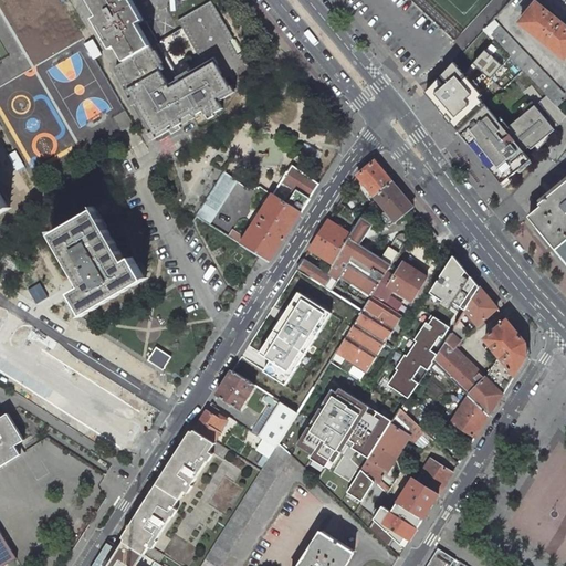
[(125,0),(124,0),(123,0),(90,0),(100,16),(94,19),(112,49),(116,46),(125,61),(152,45),(138,23),(144,20),(132,0),(125,0)]
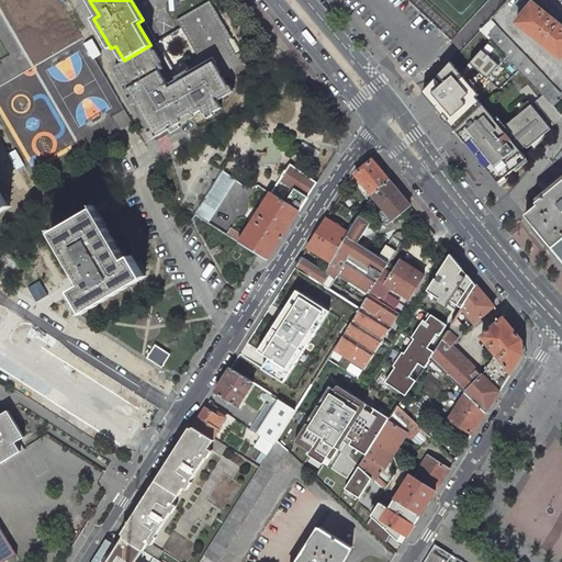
[(125,87),(157,138),(168,132),(175,128),(201,113),(205,120),(221,111),(216,103),(233,93),(224,79),(229,77),(231,78),(248,68),(240,54),(235,57),(226,42),(228,40),(206,2),(177,20),(176,21),(181,29),(200,60),(204,57),(208,65),(169,87),(159,69),(164,67),(150,45),(124,60),(114,67),(125,87)]
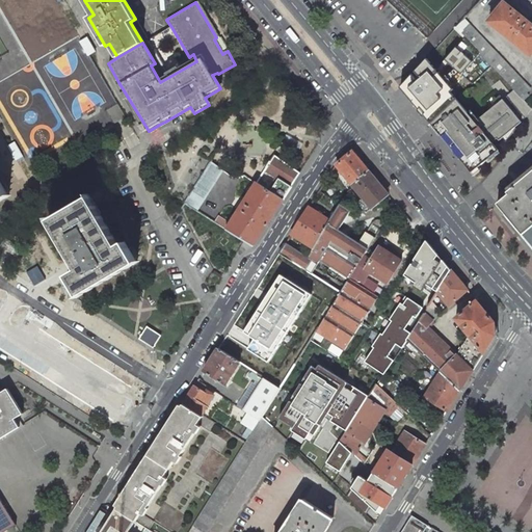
[(531,53),(531,24),(504,2),(488,21),(511,38),(531,55),(531,53)]
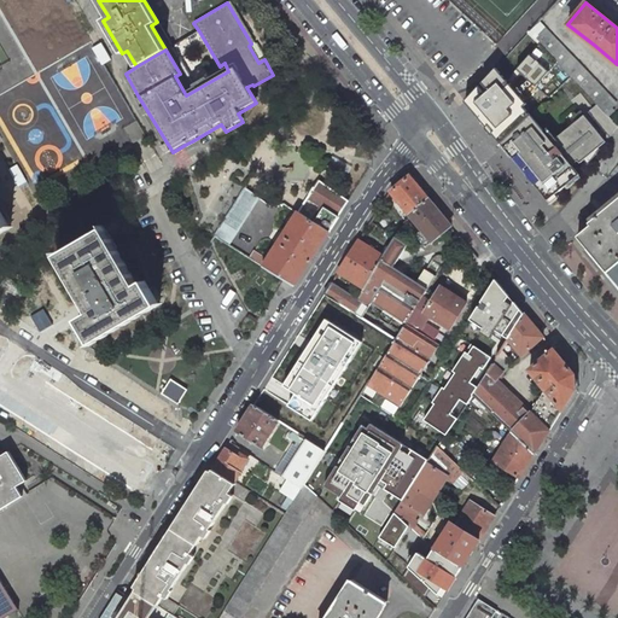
[(596,104),(607,115),(612,109),(605,101),(611,95),(538,19),(528,31),(535,38),(571,76),(596,104)]
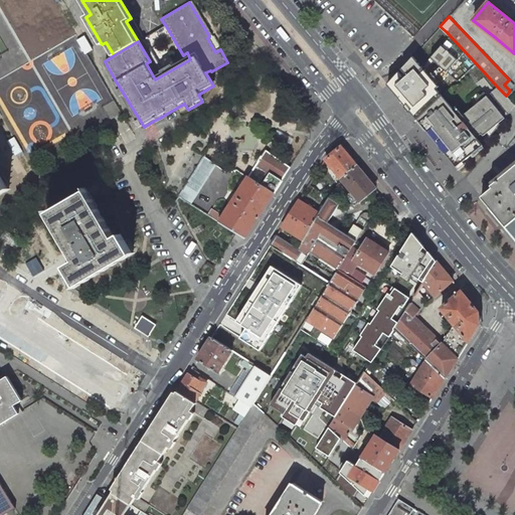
[(446,31),(387,86),(416,119),(438,100),(476,63),(446,31)]
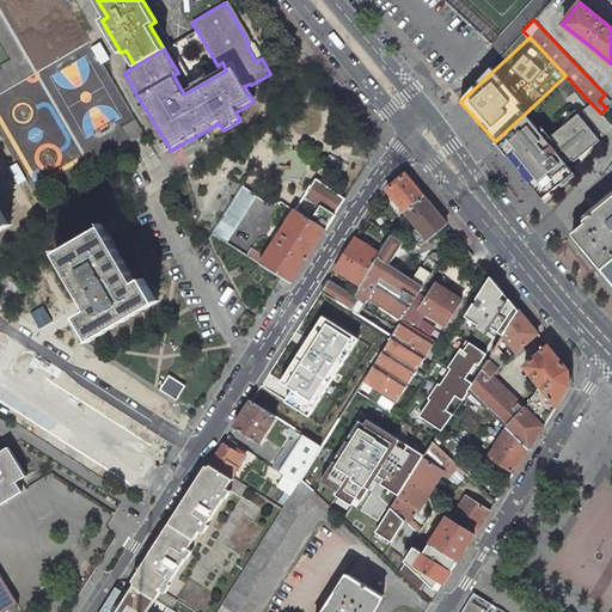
[(520,118),(495,141),(527,179),(543,199),(574,172),(568,165),(571,161),(599,139),(598,138),(606,130),(611,123),(601,114),(591,103),(551,140),(550,142),(552,145),(549,148),(520,118)]
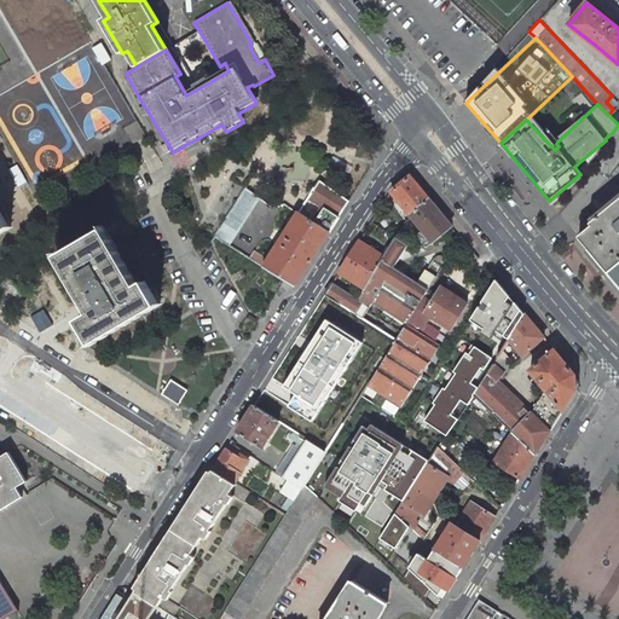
[(429,198),(410,177),(391,191),(410,214),(429,198)]
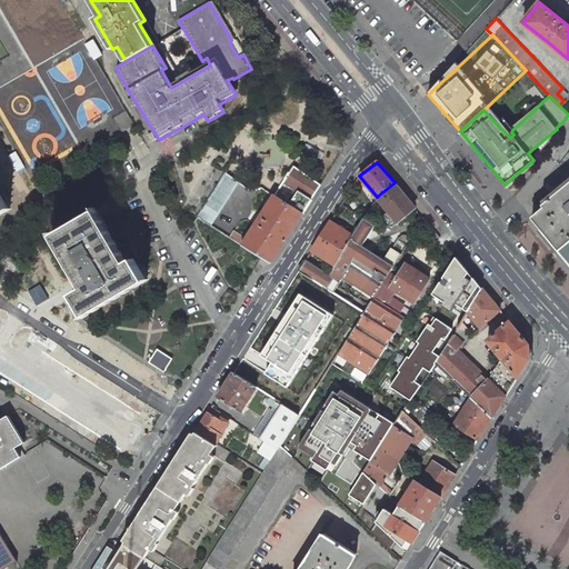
[(311,179),(292,167),(283,181),(298,191),(289,206),(292,208),(302,215),(321,185),(311,179)]
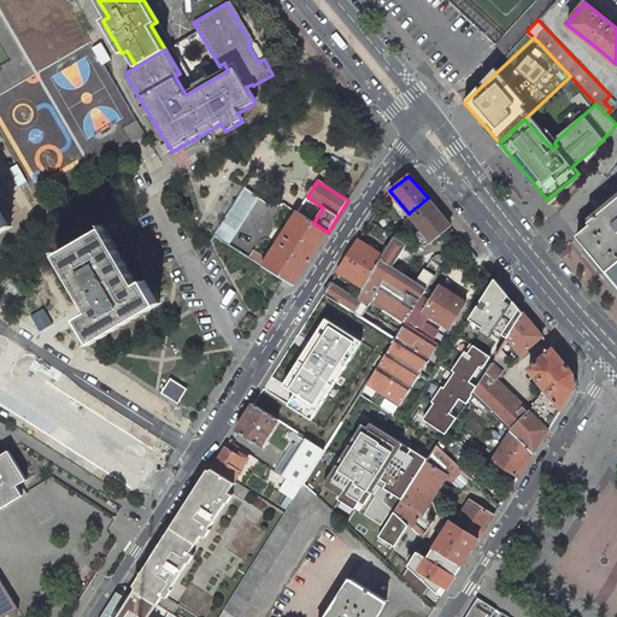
[(259,198),(245,188),(215,235),(229,245),(259,198)]
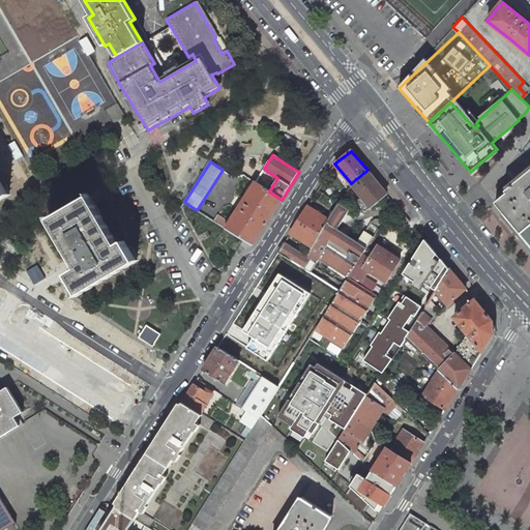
[(387,194),(367,170),(351,183),(361,197),(357,201),(365,211),(371,207),(387,194)]
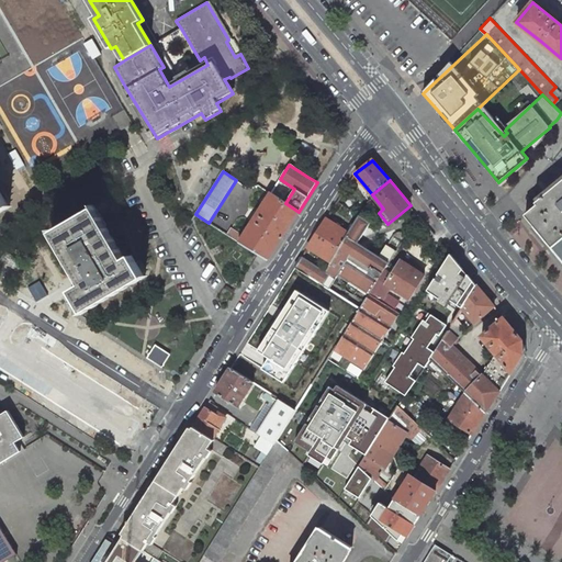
[(561,180),(536,202),(538,204),(525,215),(537,228),(552,247),(561,238),(561,180)]
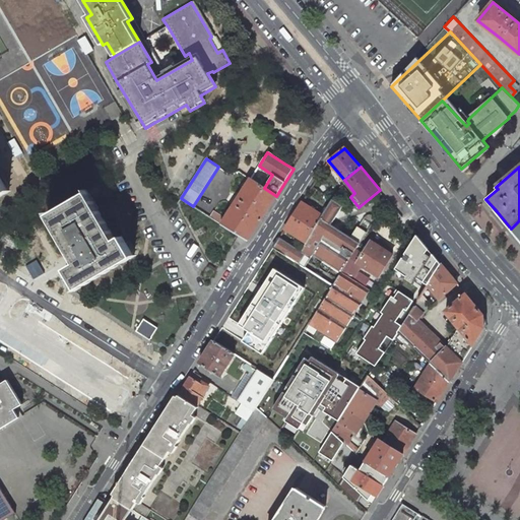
[(264,188),(250,179),(221,223),(239,235),(248,240),(276,196),(267,190),(264,188)]
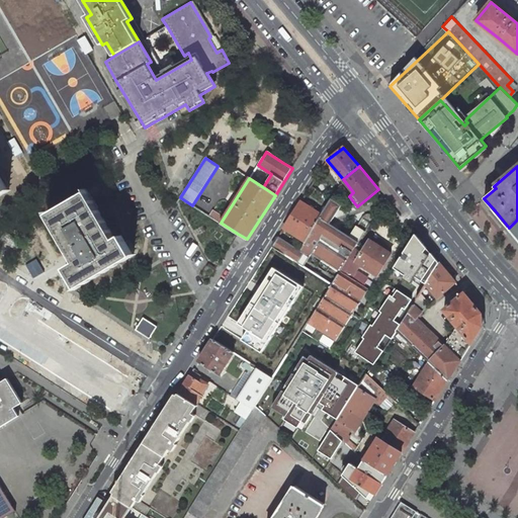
[(115,240),(87,191),(49,214),(76,262),(66,268),(77,287),(133,255),(121,236),(115,240)]
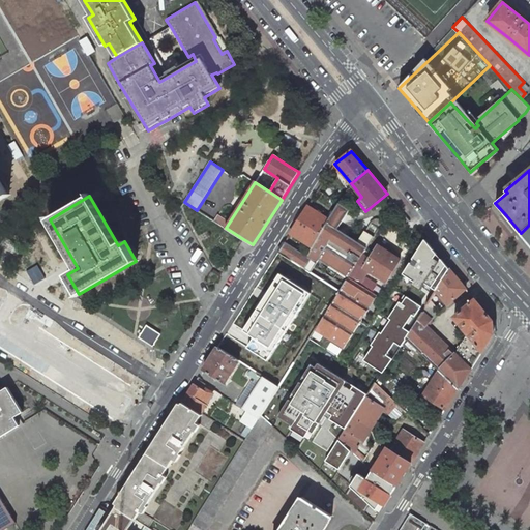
[(348,258),(327,245),(350,210),(339,203),(327,219),(311,246),(305,255),(285,242),(278,253),(292,261),(307,270),(341,291),(333,302),(316,330),(327,337),(345,348),(377,296),(360,285),(348,277),(383,222),(380,219),(377,218),(373,219),(371,222),(348,258)]
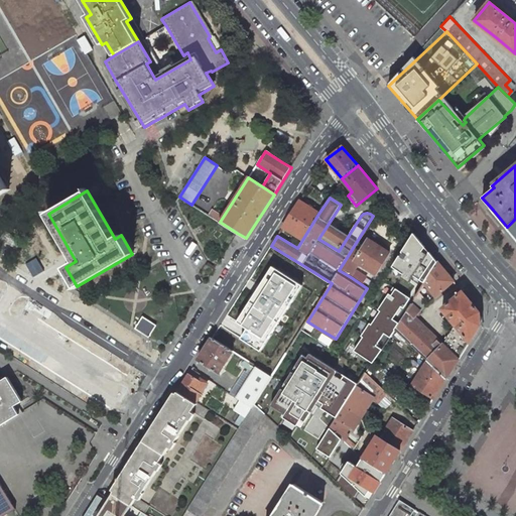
[(385,199),(379,205),(377,207),(380,210),(382,213),(391,206),(385,199)]
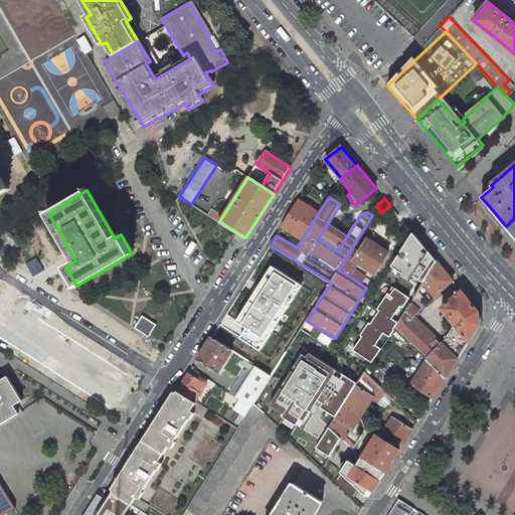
[(318,213),(299,201),(282,227),(302,239),(318,213)]
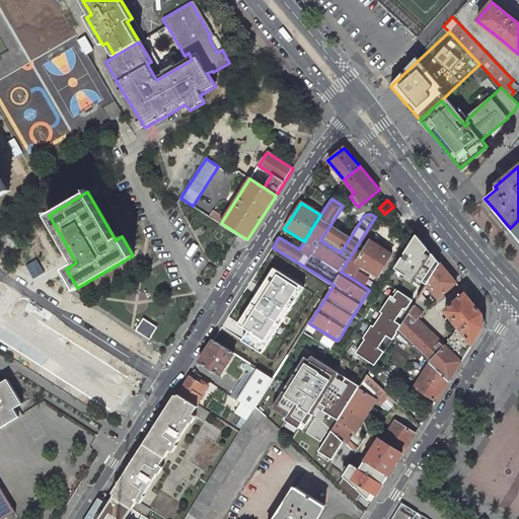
[(375,217),(341,272),(353,279),(357,272),(356,272),(360,265),(378,276),(392,254),(370,240),(362,253),(356,249),(376,217),(375,217)]
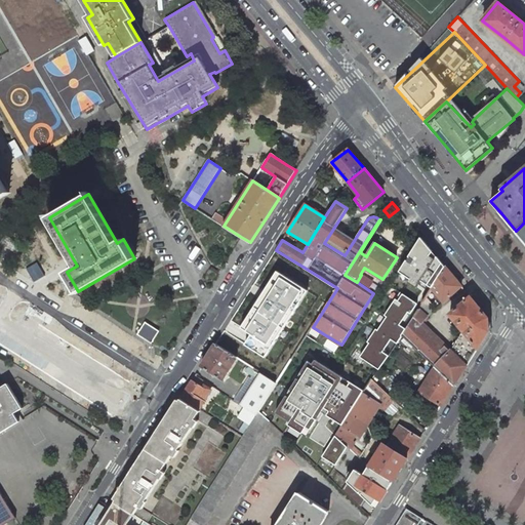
[(524,242),(524,223),(516,231),(524,242)]
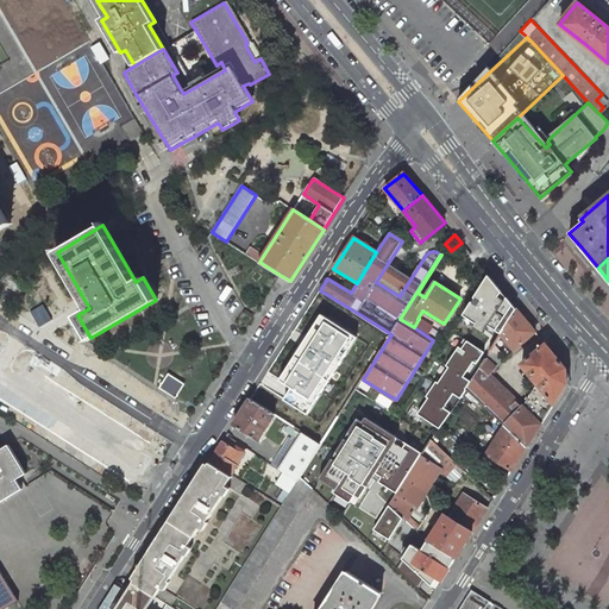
[(24,284),(6,272),(1,281),(19,293),(24,284)]
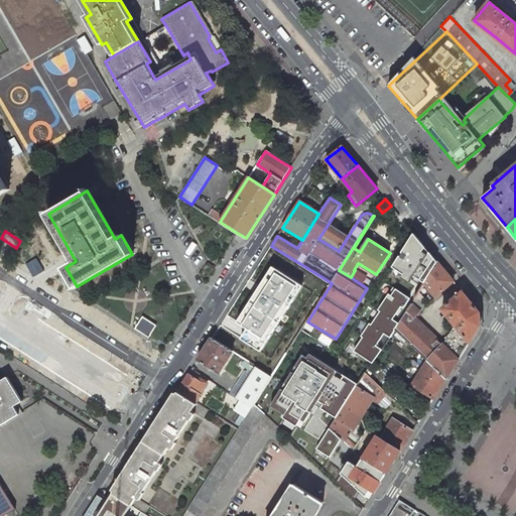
[(284,254),(271,246),(249,280),(268,292),(284,266),(278,263),(284,254)]
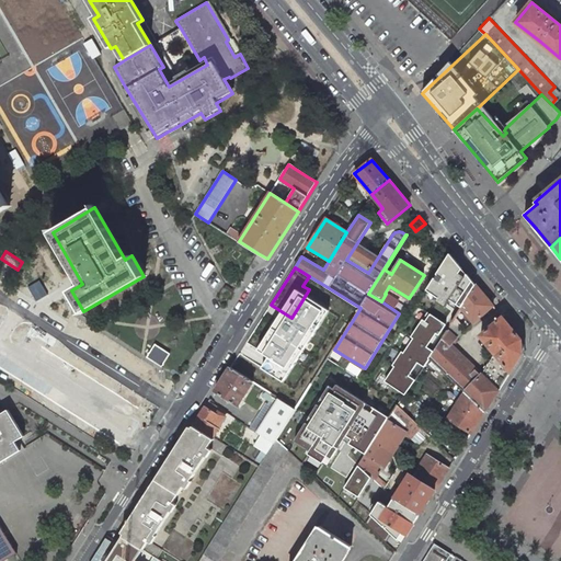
[(457,288),(450,293),(466,301),(476,285),(466,273),(453,284),(457,288)]
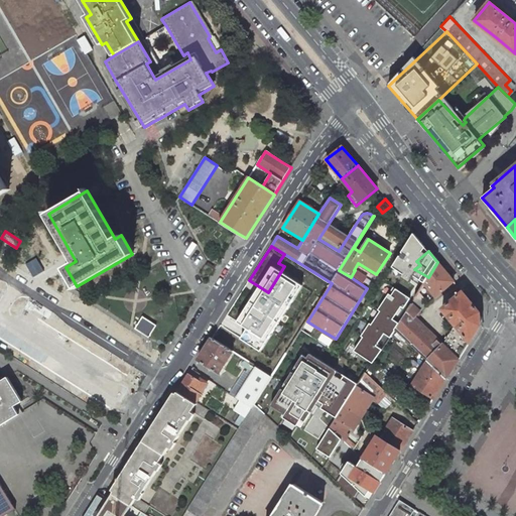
[(454,281),(437,262),(428,277),(424,282),(435,295),(454,281)]
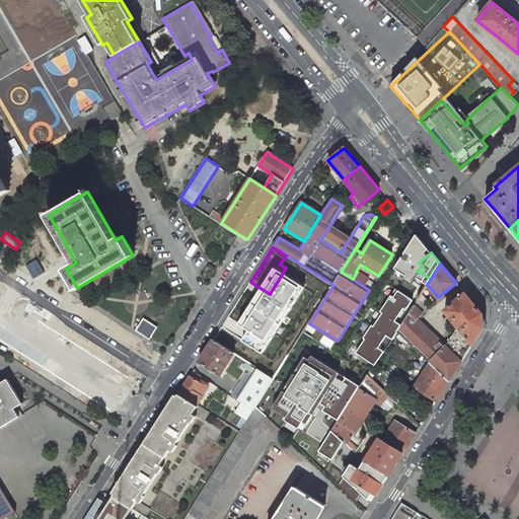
[(334,285),(301,265),(294,276),(326,296),(334,285)]
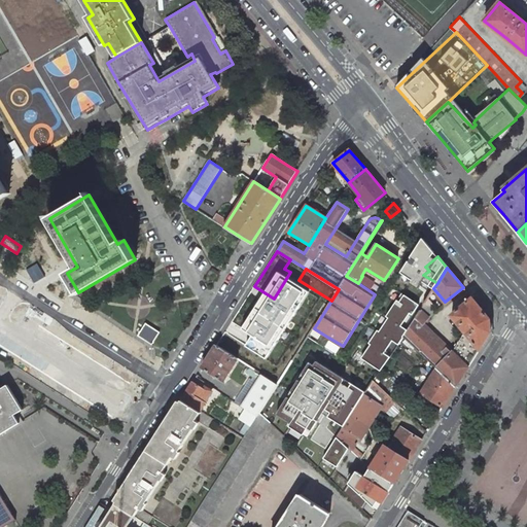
[(423,275),(416,270),(402,291),(421,304),(423,305),(424,303),(433,288),(437,283),(423,275)]
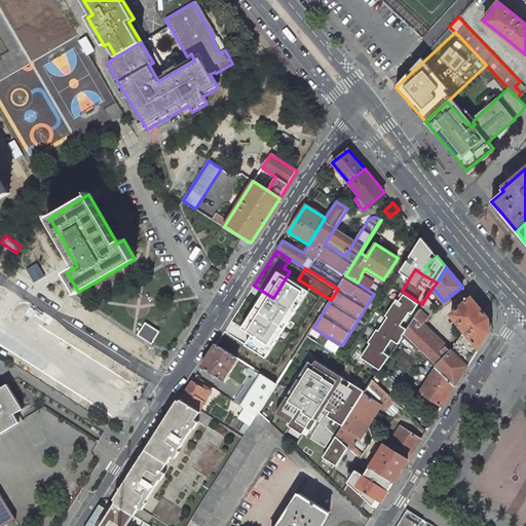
[(480,307),(472,297),(451,314),(463,331),(479,348),(490,331),(489,318),(480,307)]
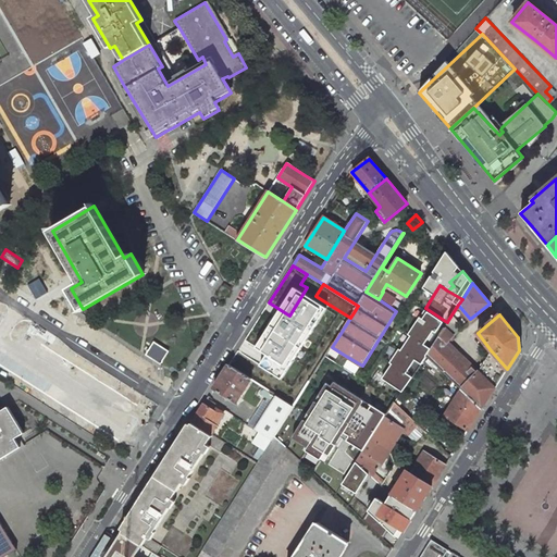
[(258,343),(270,348),(275,341),(264,333),(270,324),(259,317),(247,336),(258,343)]
